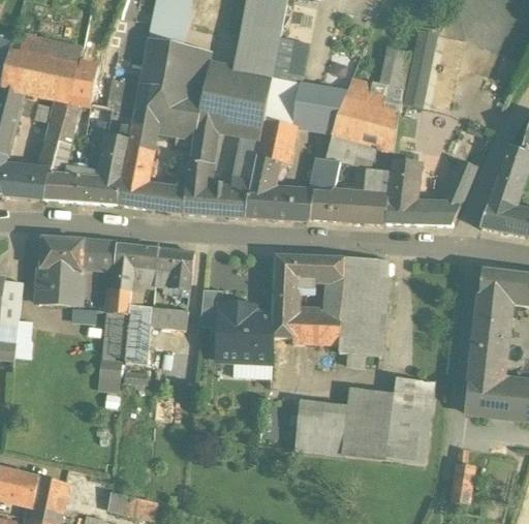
[(154,0),(153,8),(148,38),(176,43),(183,0),(154,0)]
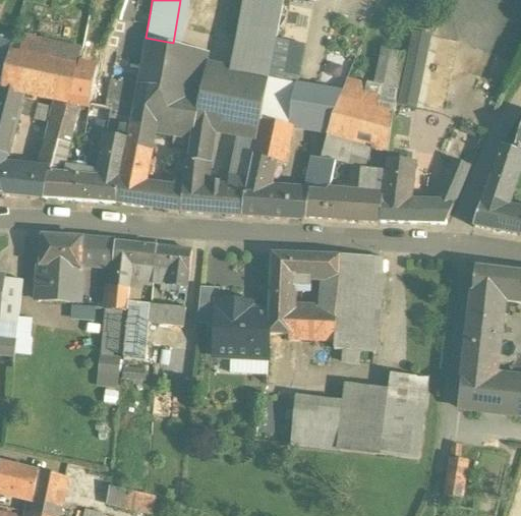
[(243,0),(230,67),(269,75),(276,39),(283,0),(243,0)]
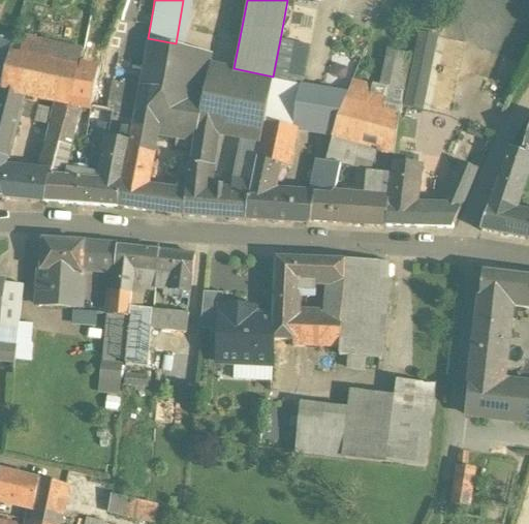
[(434,7),(424,2),(418,13),(429,19),(434,7)]
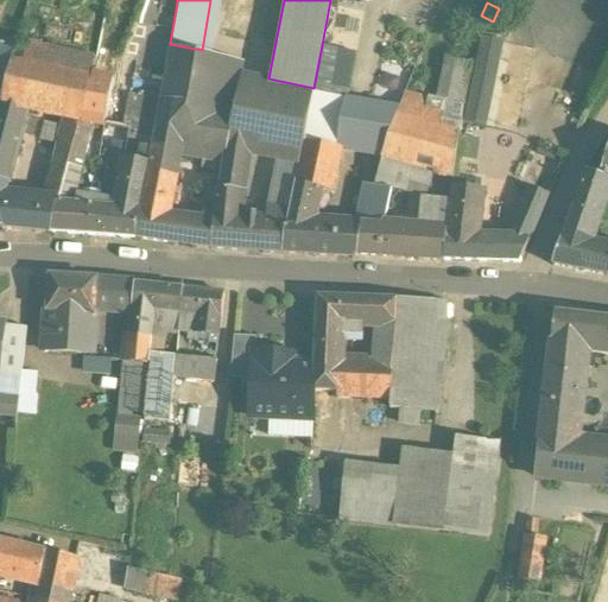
[(147,40),(170,44),(176,10),(153,5),(147,40)]
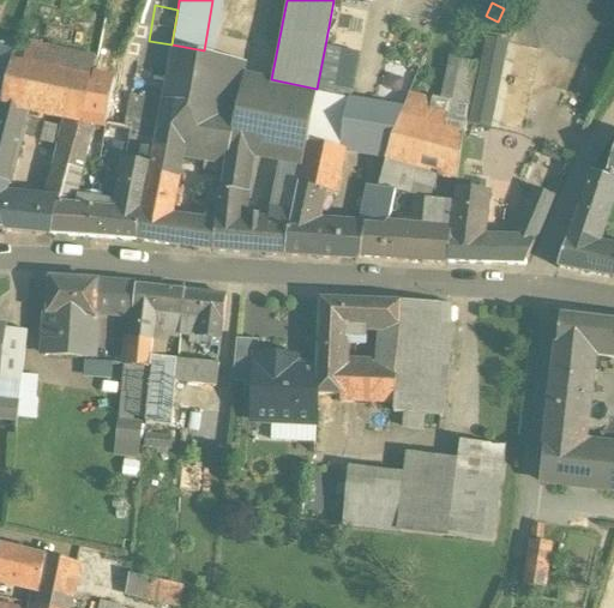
[(92,67),(96,50),(17,32),(11,58),(90,76),(92,67)]
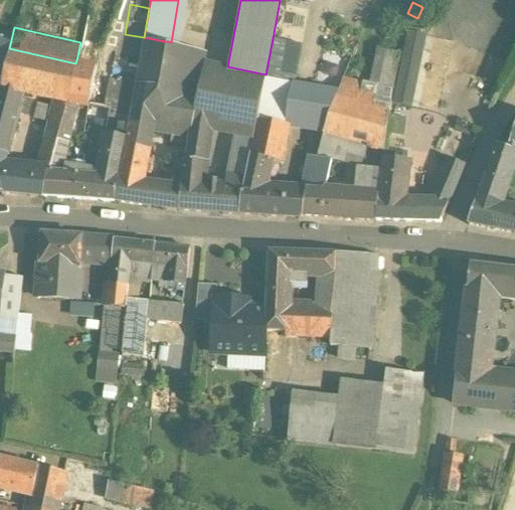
[(425,31),(408,27),(393,100),(410,103),(425,31)]
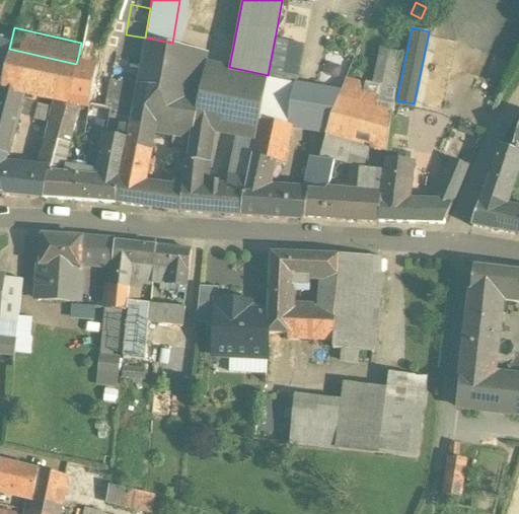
[(129,126),(129,129),(152,127),(191,135),(193,124),(198,95),(206,64),(208,50),(172,43),(145,38),(143,52),(140,68),(132,111),(129,126)]
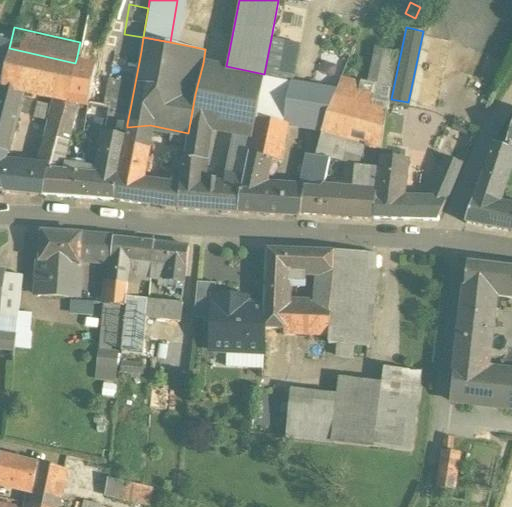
[(296,44),(271,38),(264,74),(290,80),(296,44)]
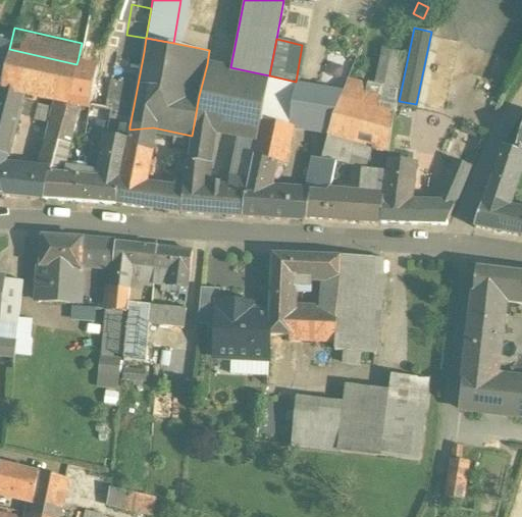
[(82,43),(79,57),(141,68),(144,52),(82,41),(82,43)]
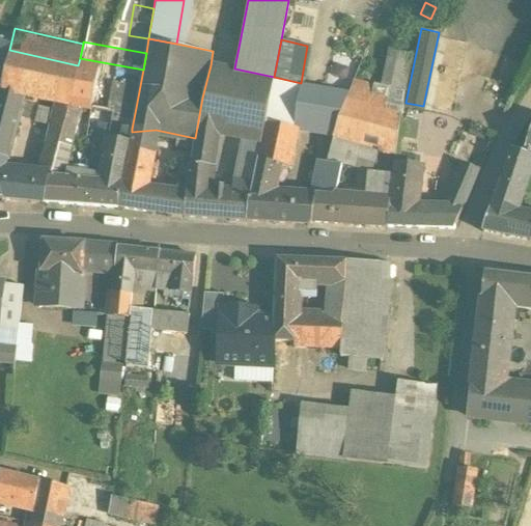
[(412,53),(386,47),(380,82),(403,89),(412,53)]
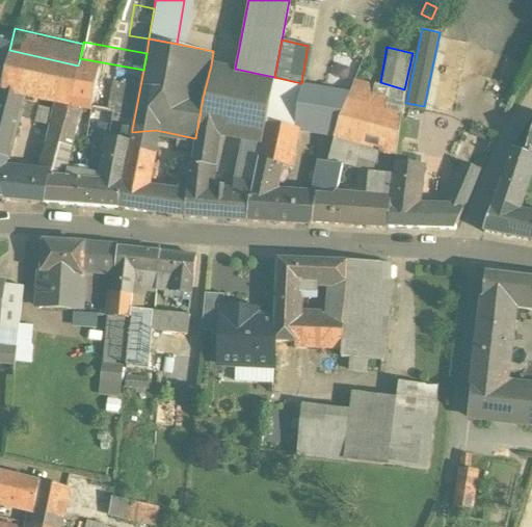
[(4,74),(0,86),(24,91),(58,99),(69,101),(70,102),(79,66),(78,66),(9,50),(4,74)]
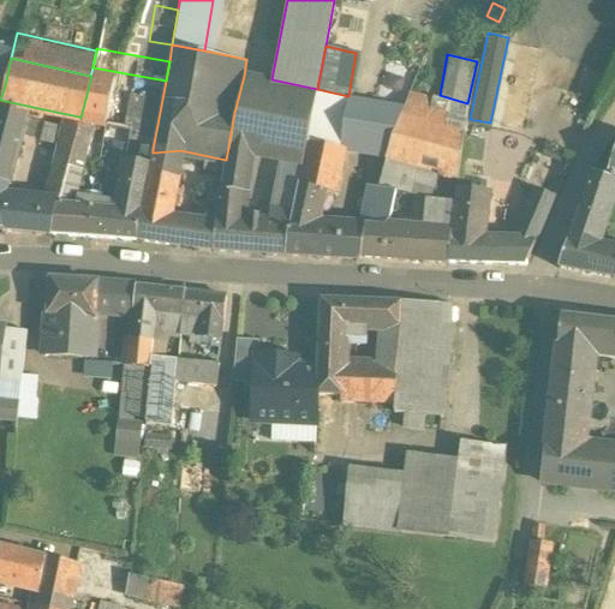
[(93,67),(90,76),(91,76),(81,118),(93,120),(132,126),(156,131),(166,81),(93,67)]
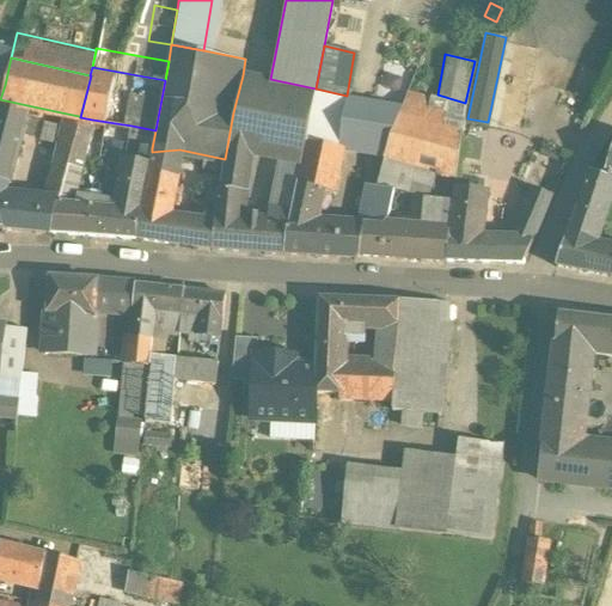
[(270,79),(243,75),(233,112),(227,146),(249,150),(279,157),(269,206),(292,209),(301,160),(305,142),(316,89),(270,79)]
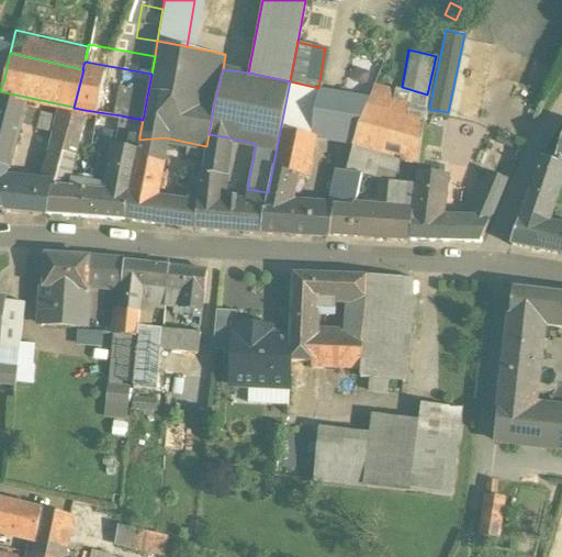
[(402,87),(375,80),(369,98),(367,103),(424,120),(427,97),(427,95),(402,87)]
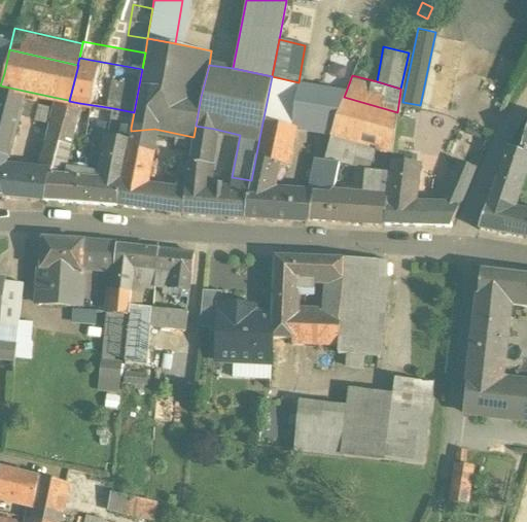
[(299,82),(272,76),(262,123),(295,129),(330,134),(344,97),(346,92),(299,82)]
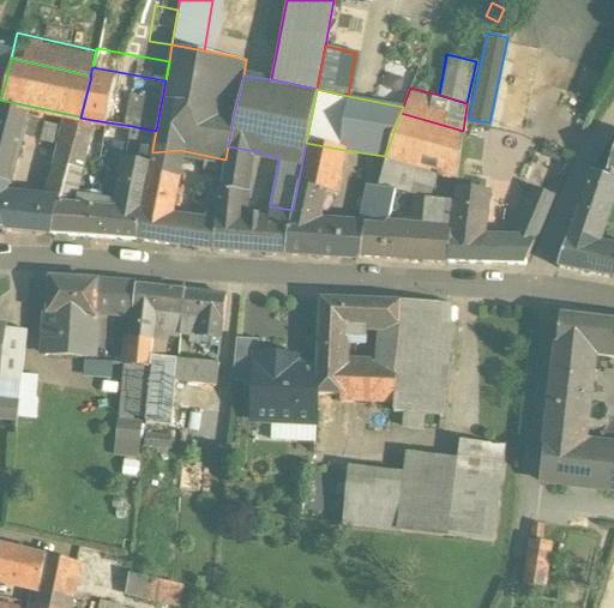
[(28,106),(0,100),(0,101),(0,178),(2,179),(11,148),(17,145),(28,106)]
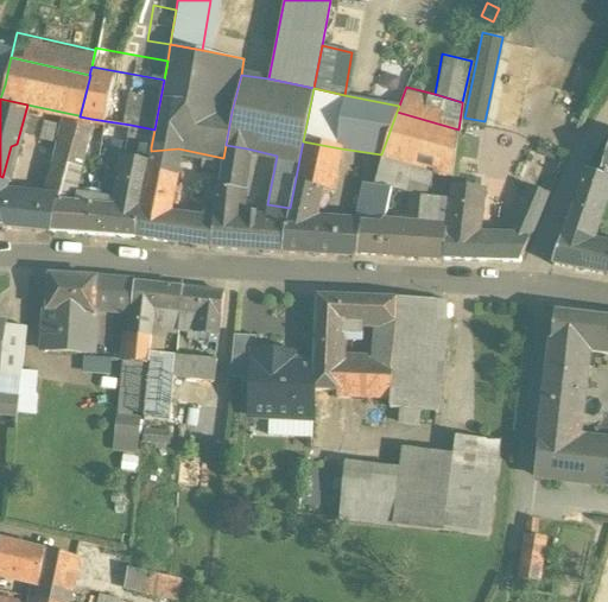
[(458,130),(397,112),(381,154),(412,164),(454,172),(456,152),(458,133),(458,130)]
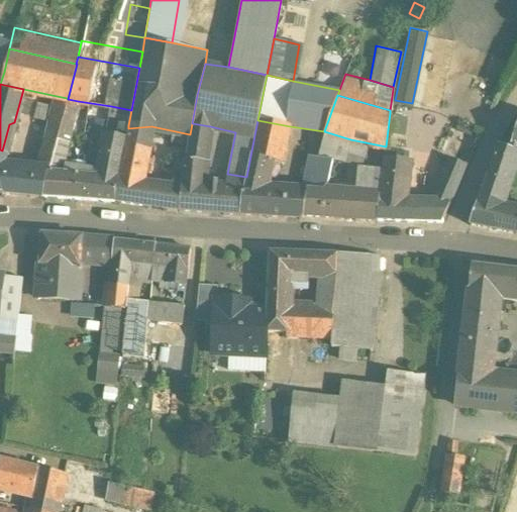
[(35,168),(34,168),(30,171),(28,194),(42,195),(42,194),(47,169),(60,124),(67,98),(57,96),(35,168)]
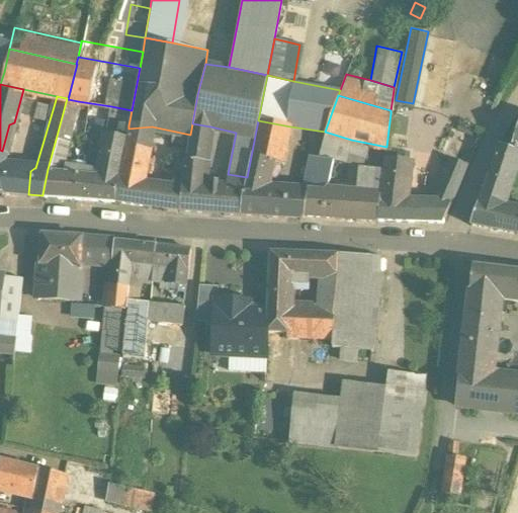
[(60,124),(48,169),(42,194),(60,195),(62,172),(78,101),(68,99),(67,98),(60,124)]
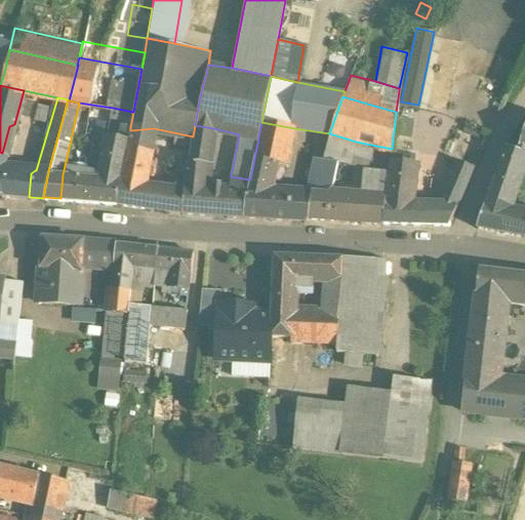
[(133,112),(113,108),(106,142),(126,145),(129,127),(130,127),(133,112)]
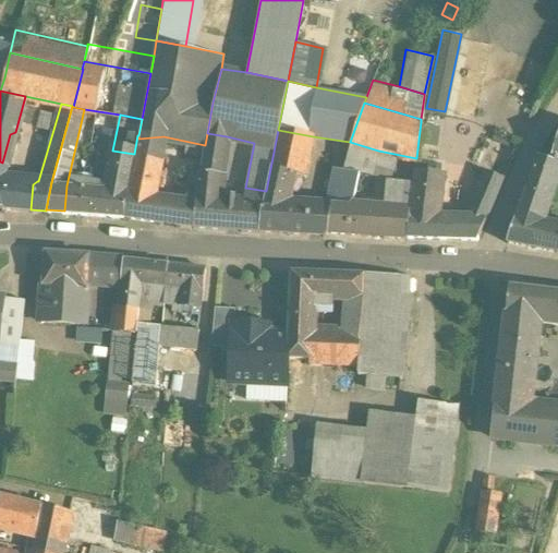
[(421,122),(419,140),(438,142),(439,123),(421,122)]
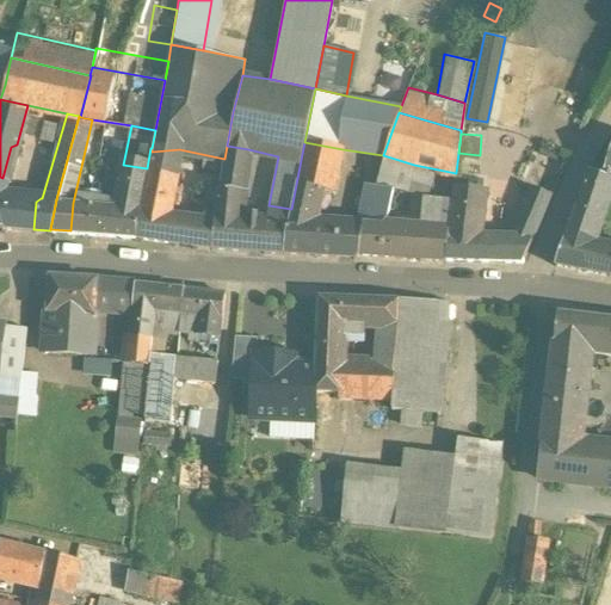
[(343,149),(304,142),(301,160),(291,209),(288,227),(306,229),(307,220),(312,220),(319,186),(332,189),(343,149)]
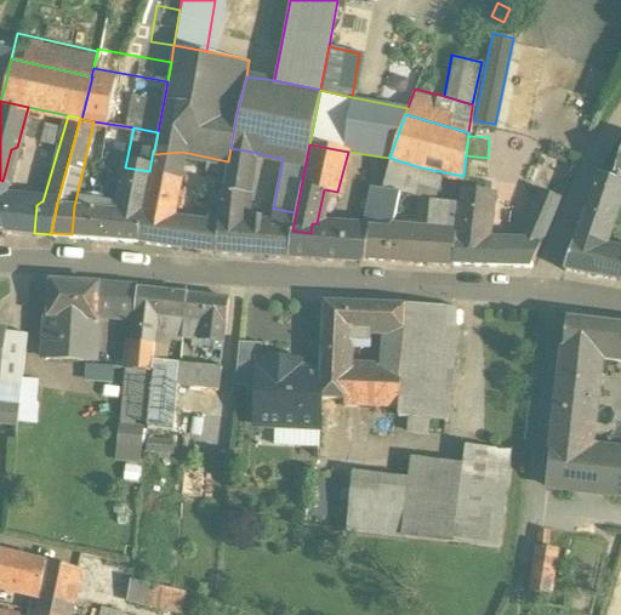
[(252,152),(231,148),(228,161),(226,171),(223,191),(248,193),(252,152)]
